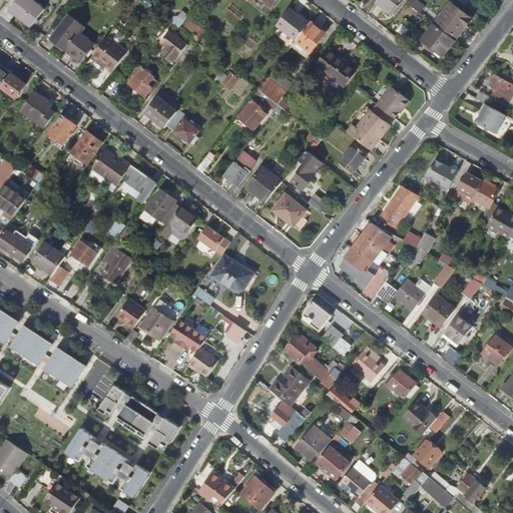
[(44,11),(30,0),(18,0),(10,12),(31,28),(44,11)]
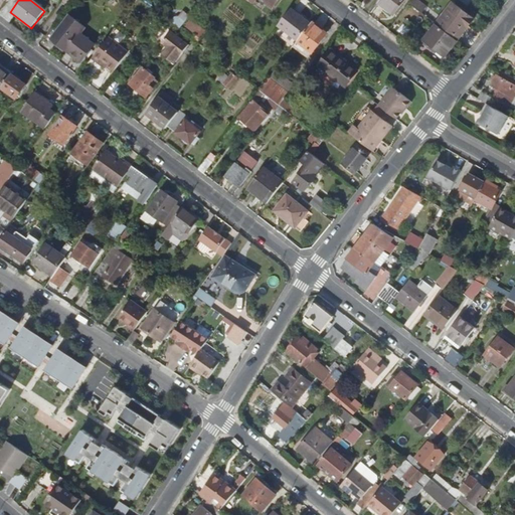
[(126,3),(122,0),(109,0),(105,6),(117,15),(126,3)]
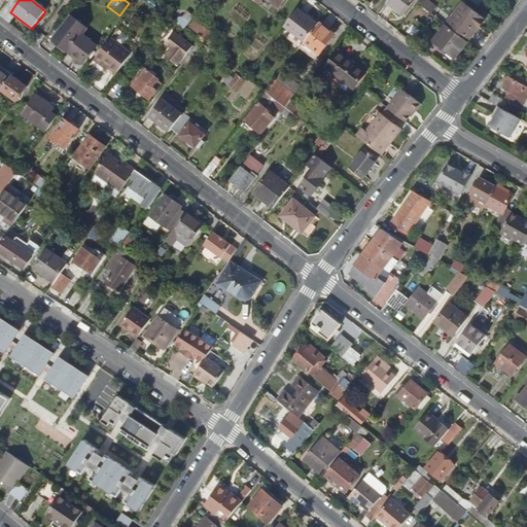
[(283,0),(252,0),(258,4),(261,0),(265,0),(277,9),(283,0)]
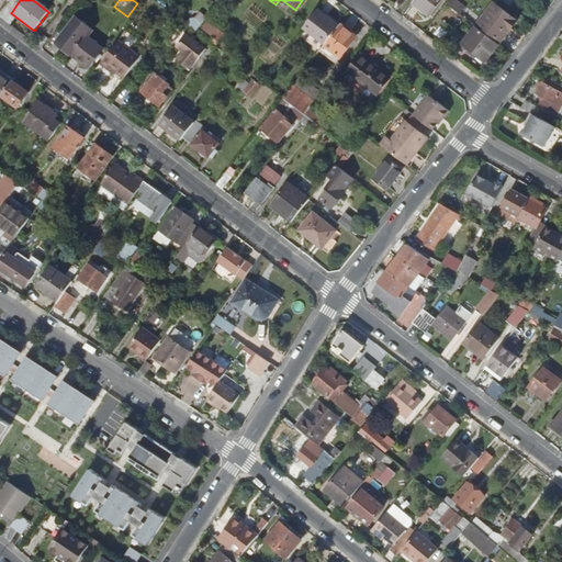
[(442,0),(418,0),(434,12),(442,0)]
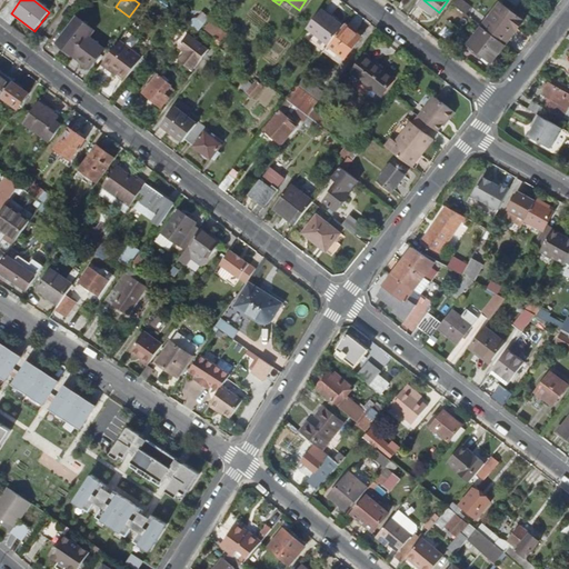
[(501,2),(482,27),(503,43),(517,26),(520,28),(526,21),(501,2)]
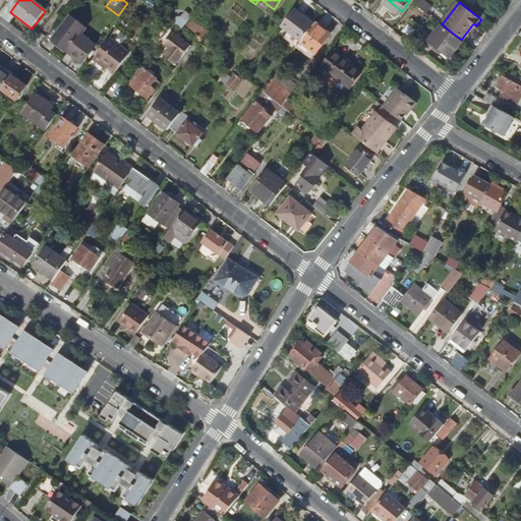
[(282,25),(301,42),(314,24),(295,9),(282,25)]
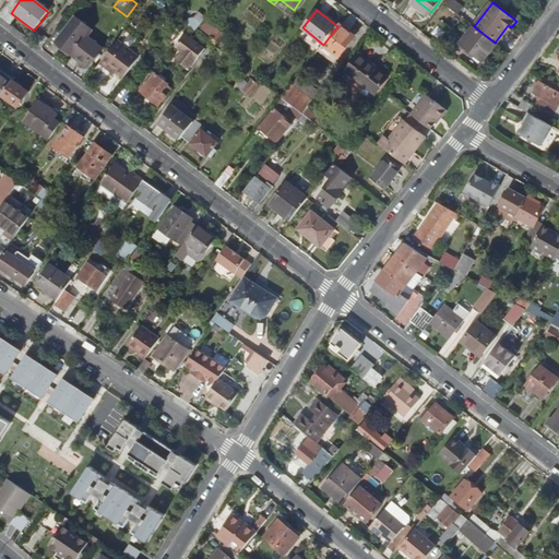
[(195,31),(205,18),(200,13),(194,21),(193,19),(190,20),(187,24),(195,31)]
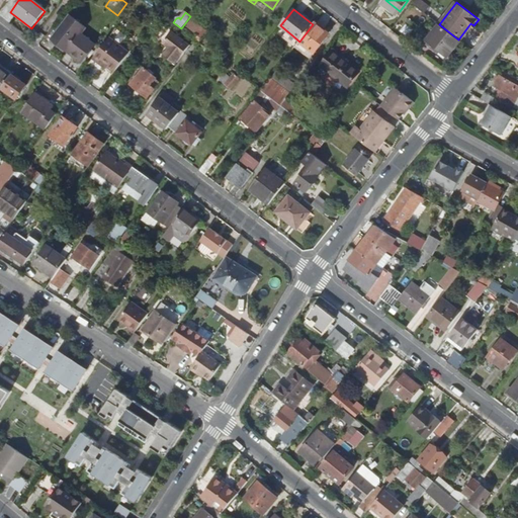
[(53,40),(67,52),(81,34),(86,26),(71,15),(53,40)]
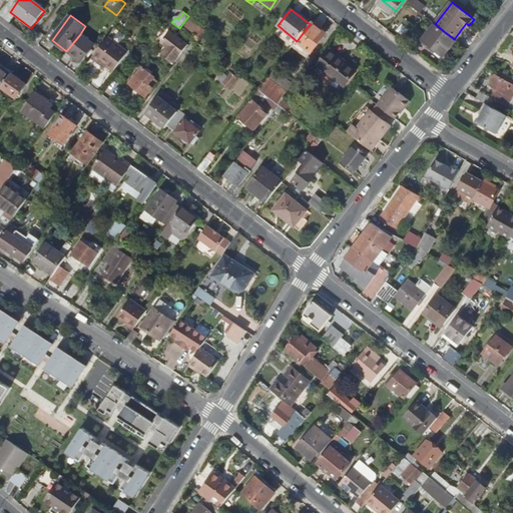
[(190,17),(183,26),(197,37),(204,28),(190,17)]
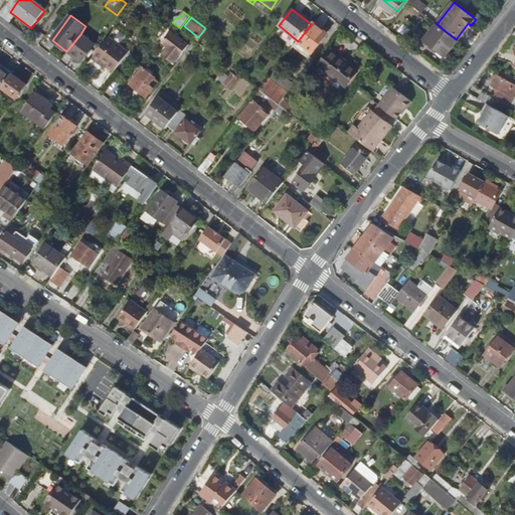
[(328,35),(312,23),(311,24),(298,41),(313,53),(328,35)]
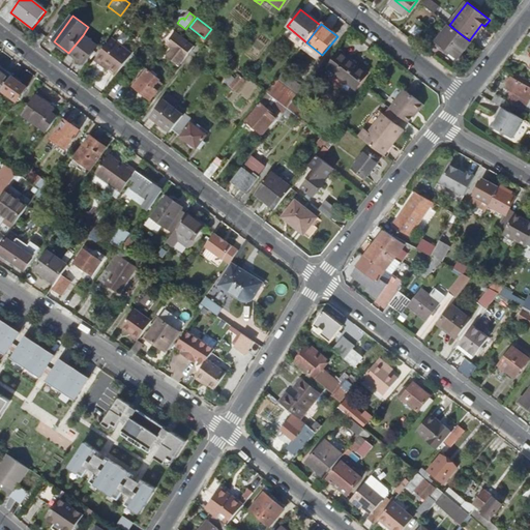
[(472,42),(484,26),(481,24),(469,40),(471,41),(472,42)]
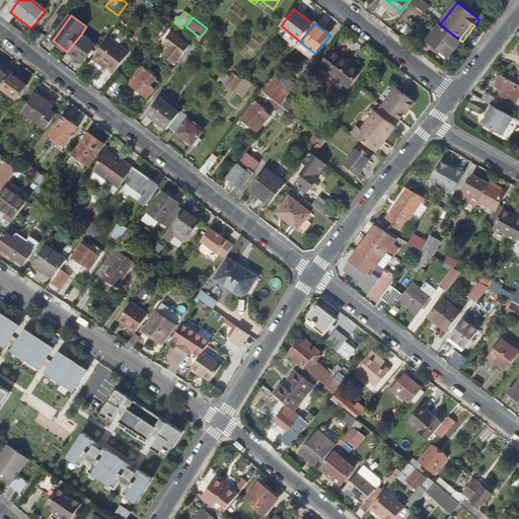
[(450,56),(461,41),(459,40),(440,24),(426,43),(432,48),(435,44),(450,56)]
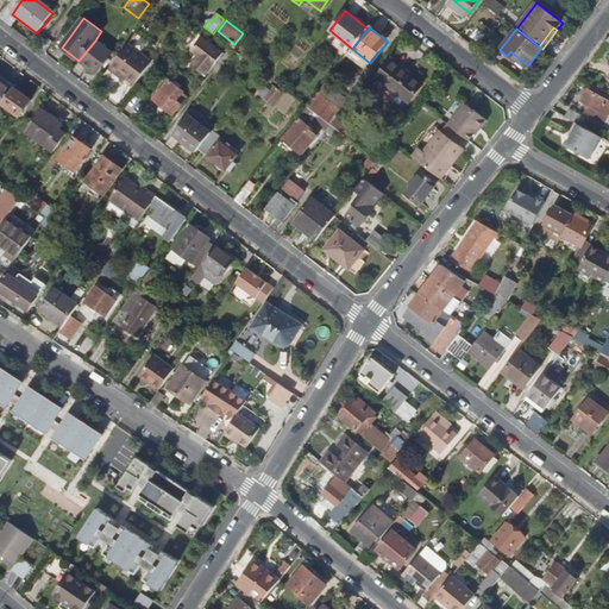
[(203,38),(193,51),(199,57),(193,66),(207,76),(224,54),(203,38)]
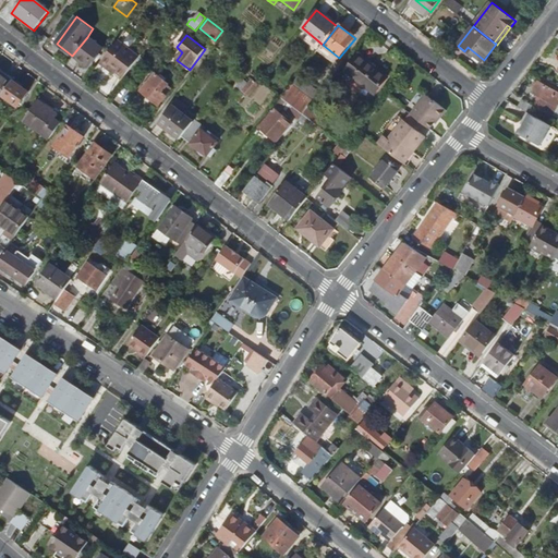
[(102,49),(87,37),(72,56),(88,68),(102,49)]
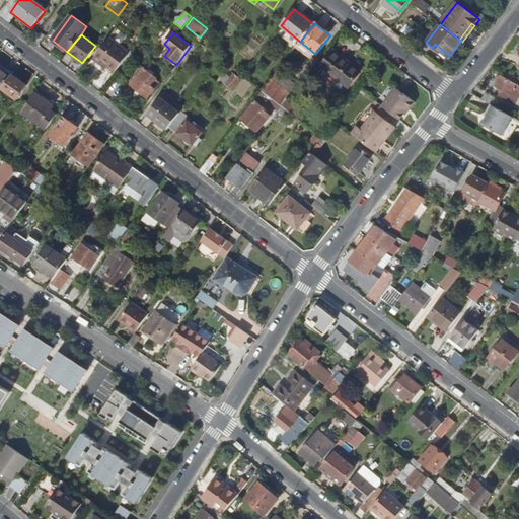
[(95,58),(108,68),(115,74),(130,55),(109,39),(95,58)]
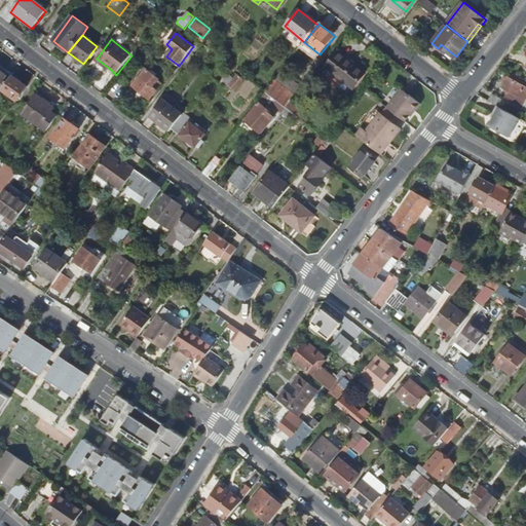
[(368,73),(339,50),(326,67),(354,89),(368,73)]
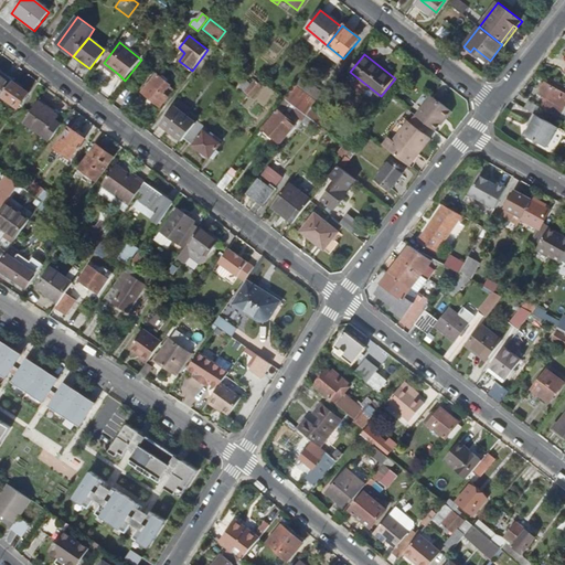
[(116,76),(118,74),(104,63),(102,66),(116,76)]
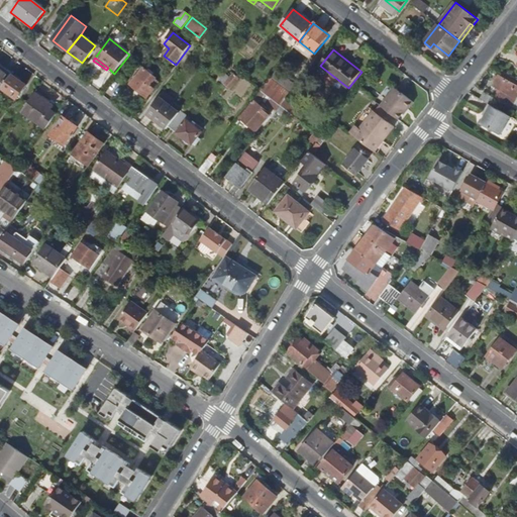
[(0,90),(2,88),(12,74),(12,73),(0,64),(0,90)]
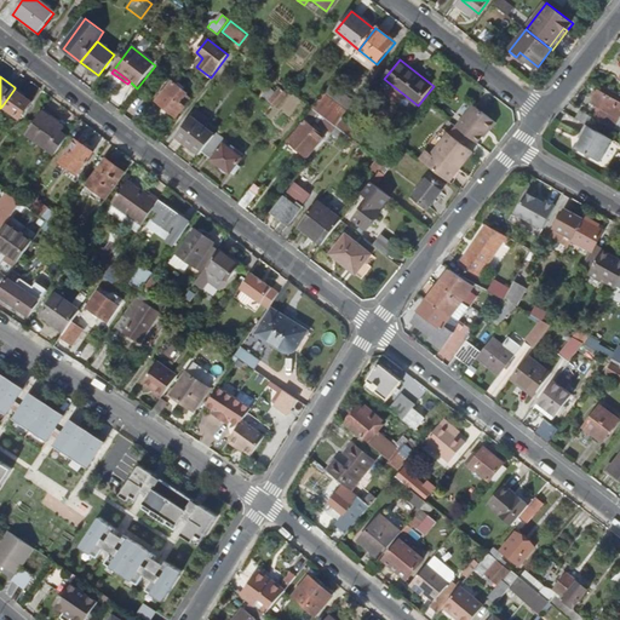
[(188,93),(182,87),(183,86),(179,82),(177,84),(172,81),(156,102),(176,118),(177,118),(185,107),(182,103),(188,93)]
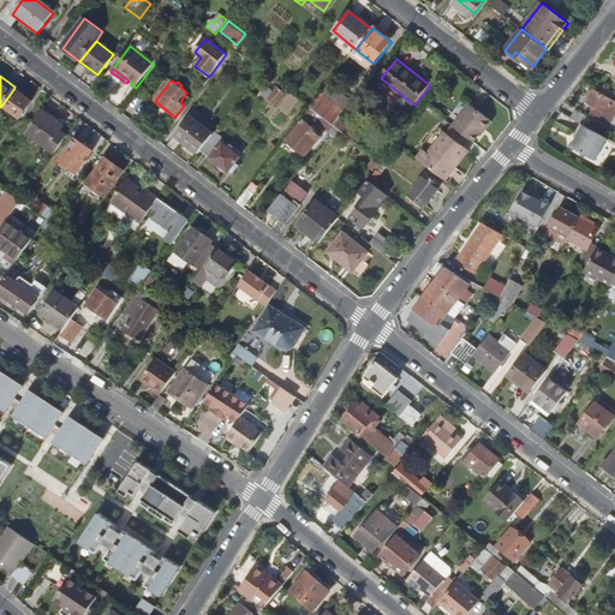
[(31,100),(15,88),(3,105),(19,118),(31,100)]
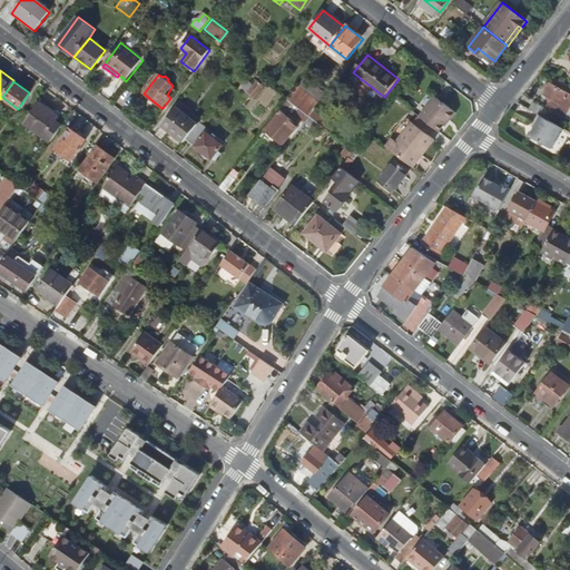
[(264,87),(257,81),(254,86),(248,81),(242,90),(254,99),(264,87)]
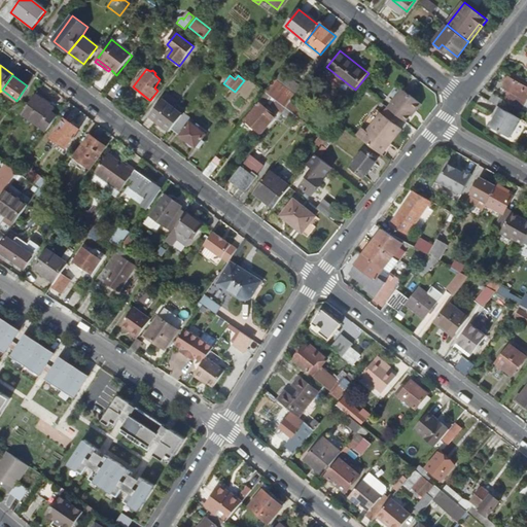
[(506,79),(504,81),(505,83),(504,88),(515,94),(512,101),(523,107),(526,99),(526,86),(510,77),(508,79),(506,79)]
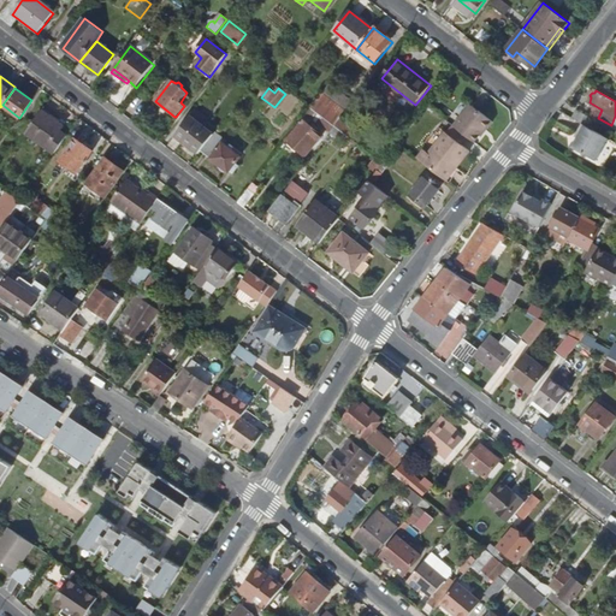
[(347,112),(323,94),(311,108),(313,110),(321,117),(335,128),(347,112)]
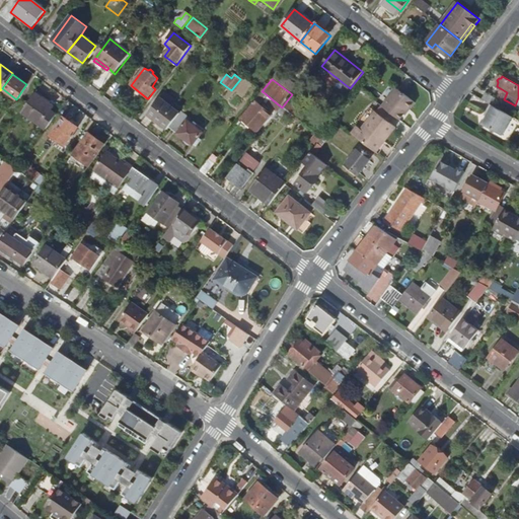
[(392,86),(378,103),(399,120),(408,108),(410,109),(415,103),(392,86)]
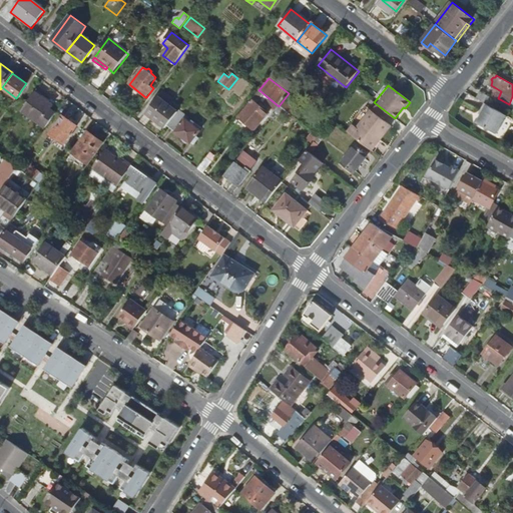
[(264,102),(268,97),(261,91),(259,90),(249,102),(250,103),(237,119),(252,131),(266,114),(254,106),(260,99),(264,102)]
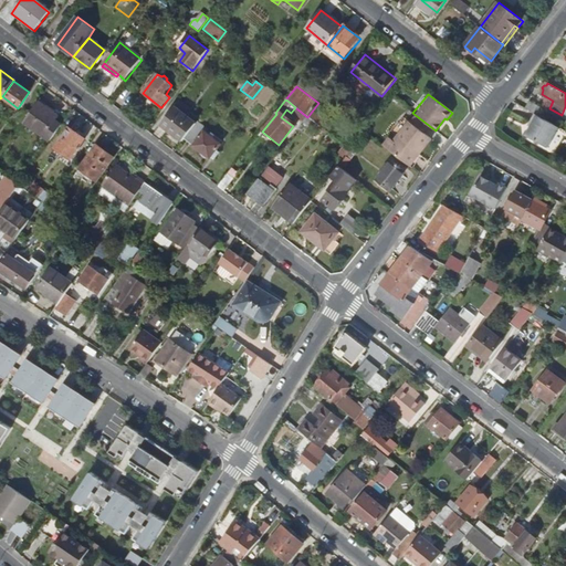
[(56,116),(38,102),(25,118),(52,138),(61,126),(54,121),(56,116)]
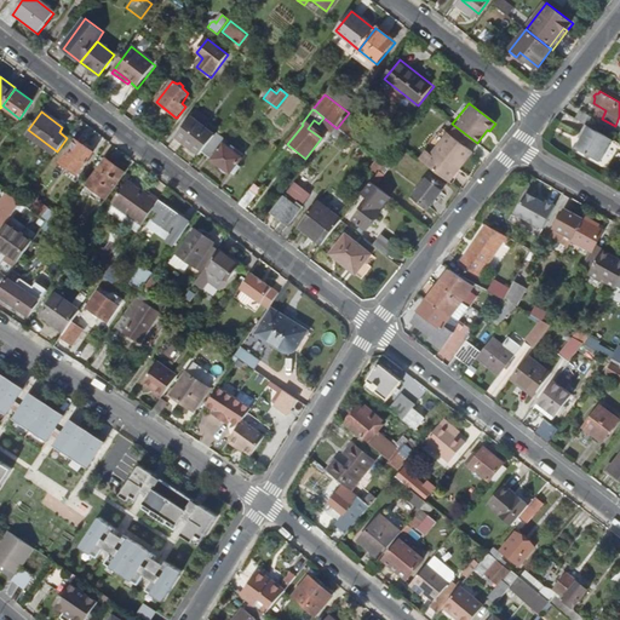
[(177,136),(201,155),(202,154),(216,136),(201,125),(207,119),(196,112),(177,136)]
